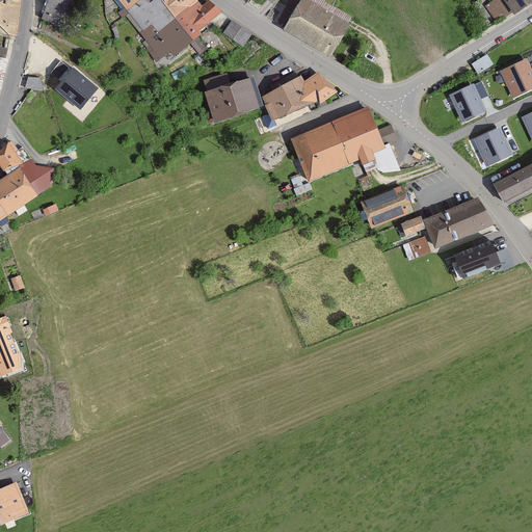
[(0,0),(0,33),(16,36),(22,0),(0,0)]
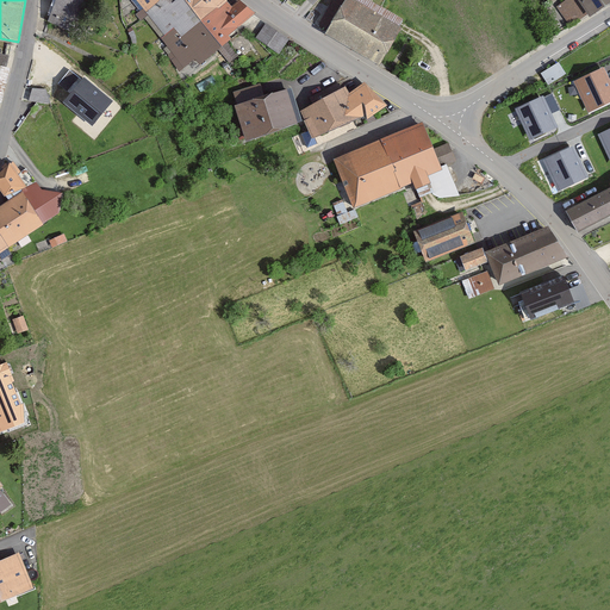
[(57,0),(50,23),(78,31),(91,0),(57,0)]
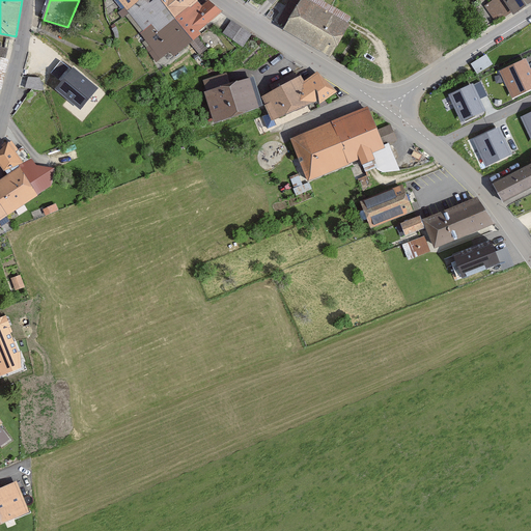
[(120,0),(129,11),(142,0),(120,0)]
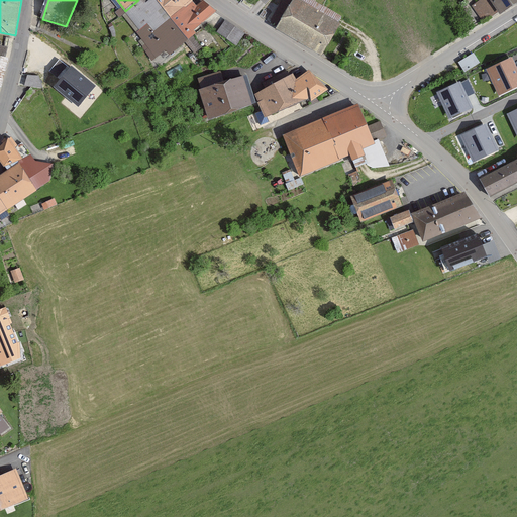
[(138,0),(125,11),(147,43),(143,47),(153,62),(168,50),(173,58),(181,52),(188,45),(195,55),(204,46),(194,35),(221,14),(209,0),(207,0),(198,8),(195,4),(191,0),(138,0)]
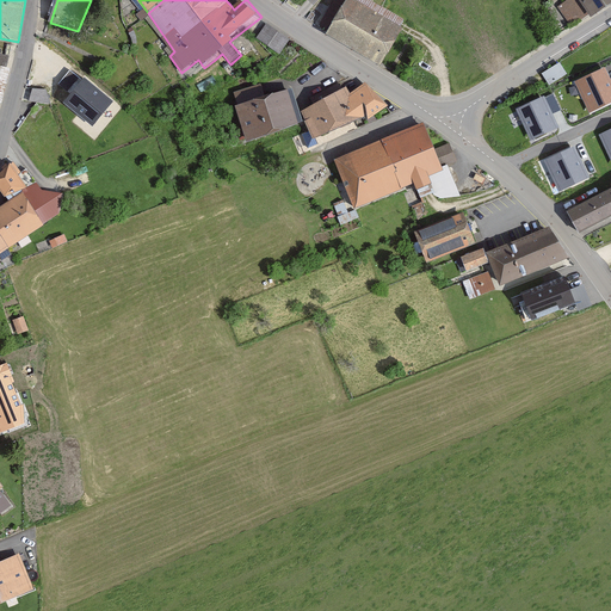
[(356,0),(351,0),(331,35),(386,68),(408,31),(356,0)]
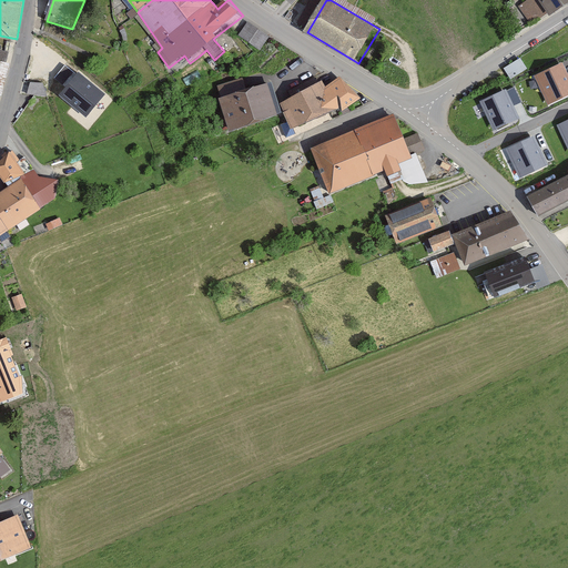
[(549,18),(567,4),(567,0),(524,0),(517,4),(526,16),(549,18)]
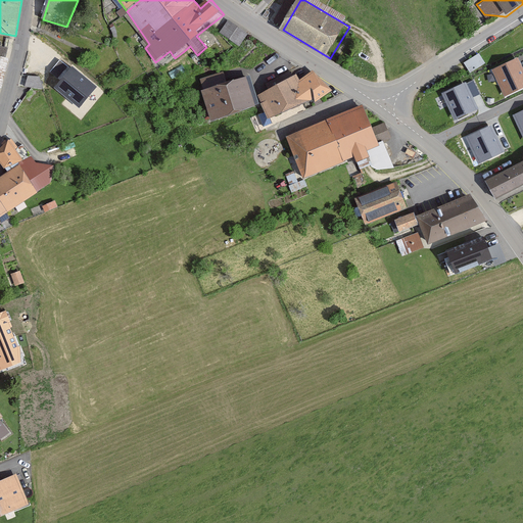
[(221,33),(241,48),(250,35),(230,19),(221,33)]
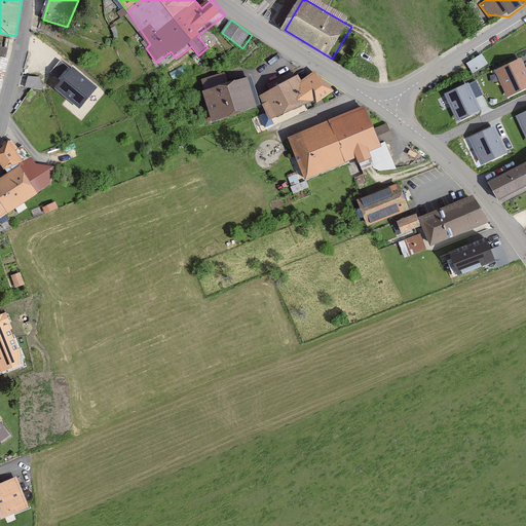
[(10,53),(0,50),(0,85),(2,86),(10,53)]
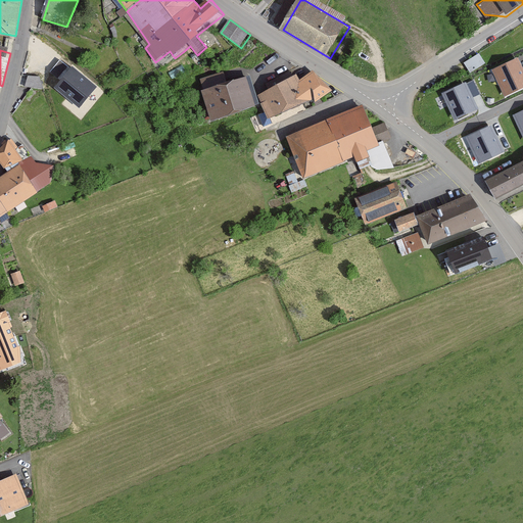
[(479,53),(464,63),(470,74),(486,63),(479,53)]
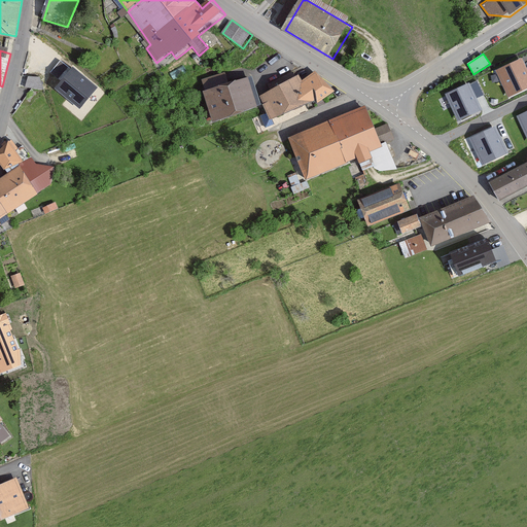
[(526,69),(522,58),(495,70),(508,98),(526,89),(526,69)]
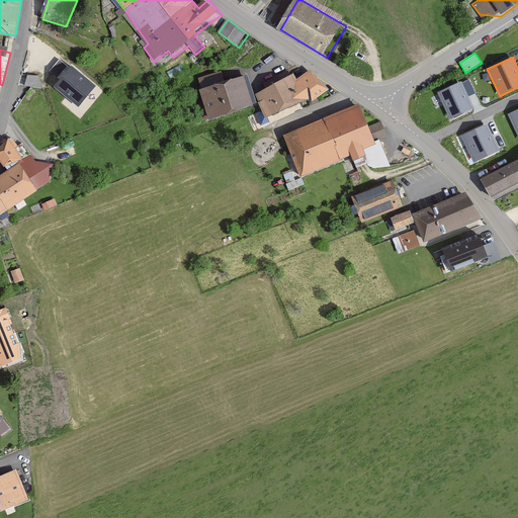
[(96,86),(71,66),(54,87),(79,107),(96,86)]
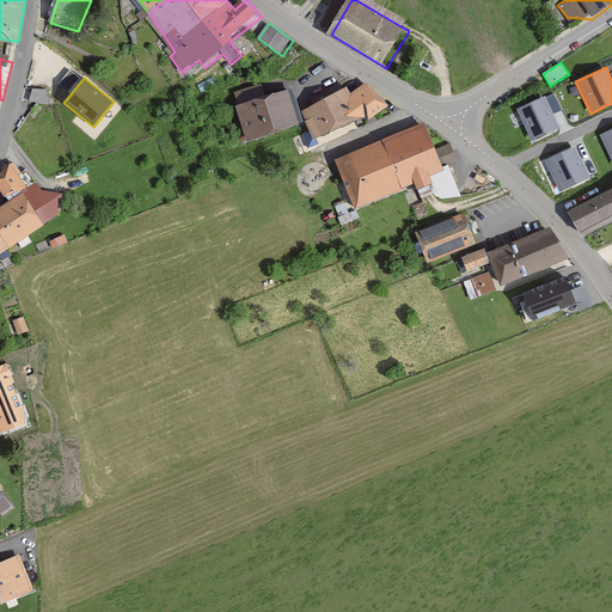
[(307,111),(320,135),(355,123),(386,106),(374,84),(353,95),(350,89),(307,111)]
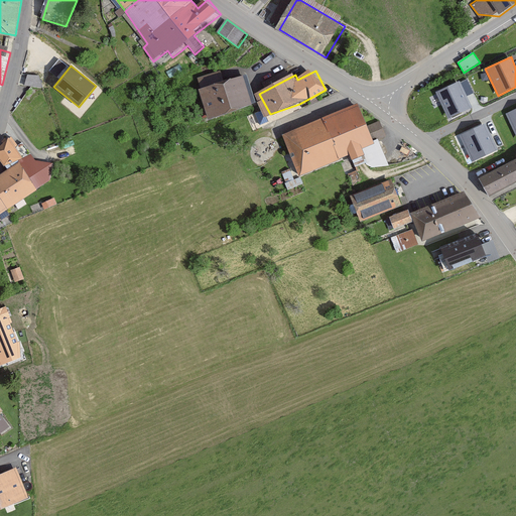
[(24,85),(43,88),(39,76),(27,75),(24,85)]
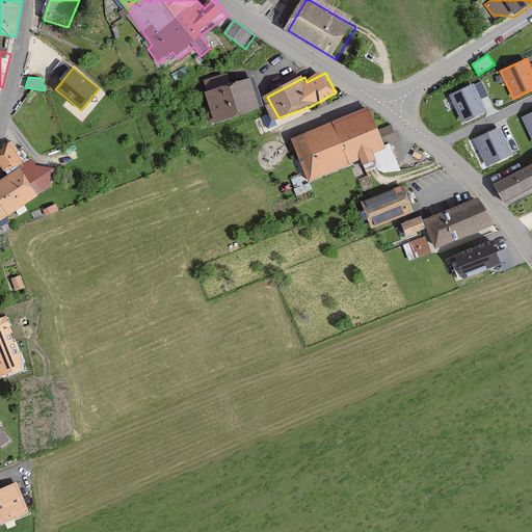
[(209,94),(218,123),(264,108),(255,79),(209,94)]
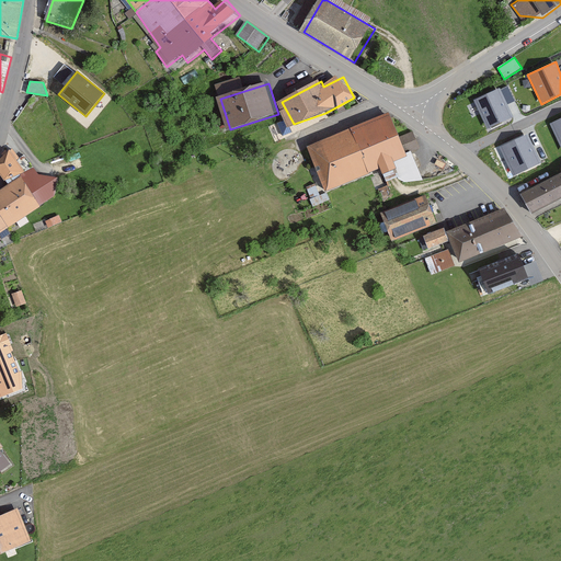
[(507,86),(501,90),(507,104),(515,101),(507,86)]
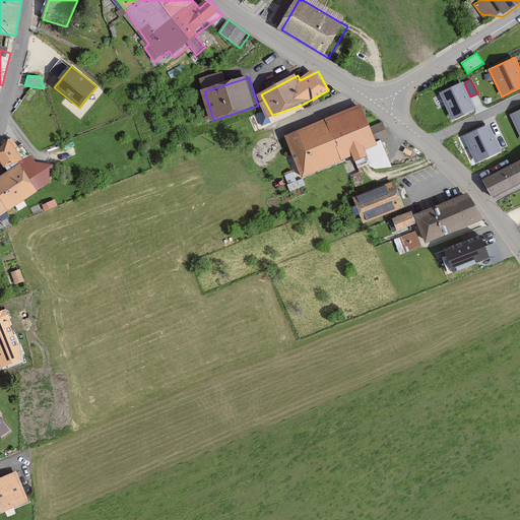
[(463,81),(439,93),(451,120),(475,109),(470,96),(464,83),(463,81)]
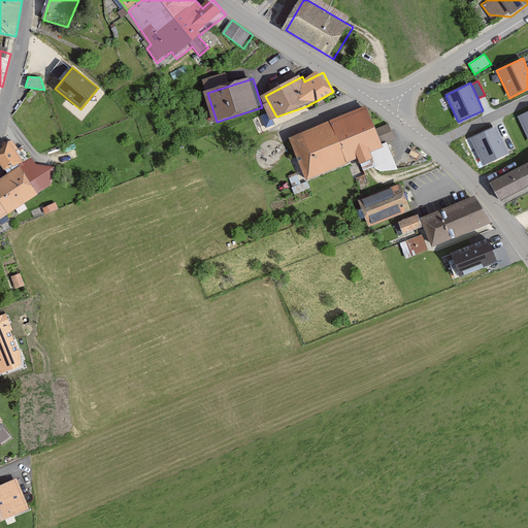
[(291,139),(306,178),(358,159),(361,166),(377,160),(373,151),(396,141),(389,123),(377,128),(369,107),(291,139)]
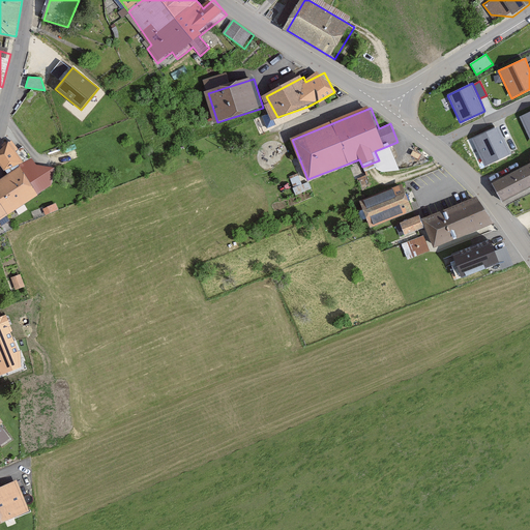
[(529,111),(520,117),(529,139),(529,111)]
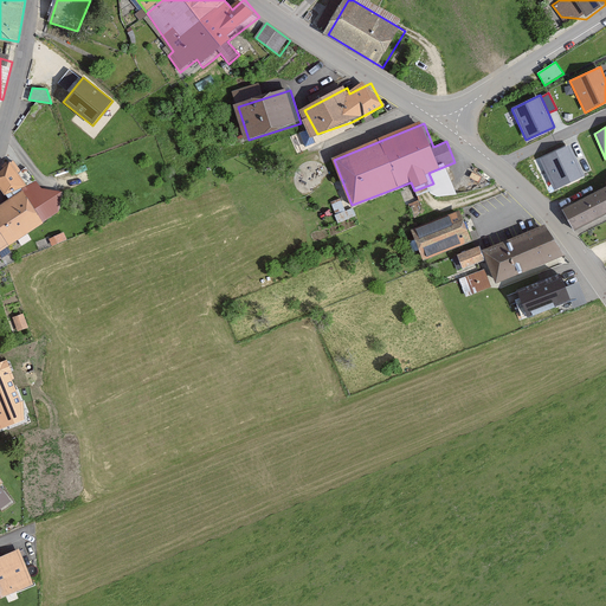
[(571,146),(540,160),(554,191),(585,176),(571,146)]
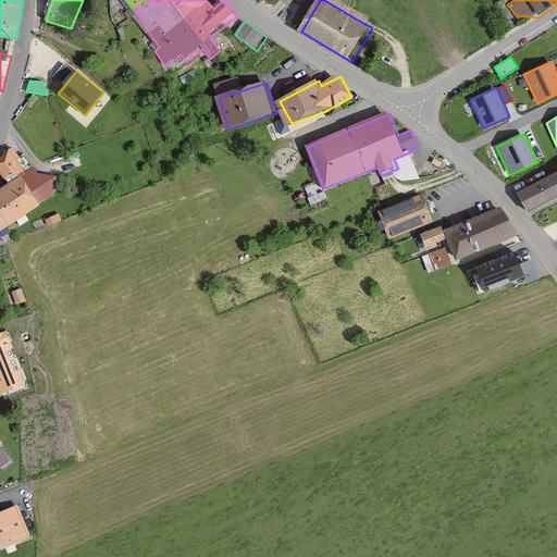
[(0,157),(0,169),(9,181),(27,168),(13,148),(0,157)]
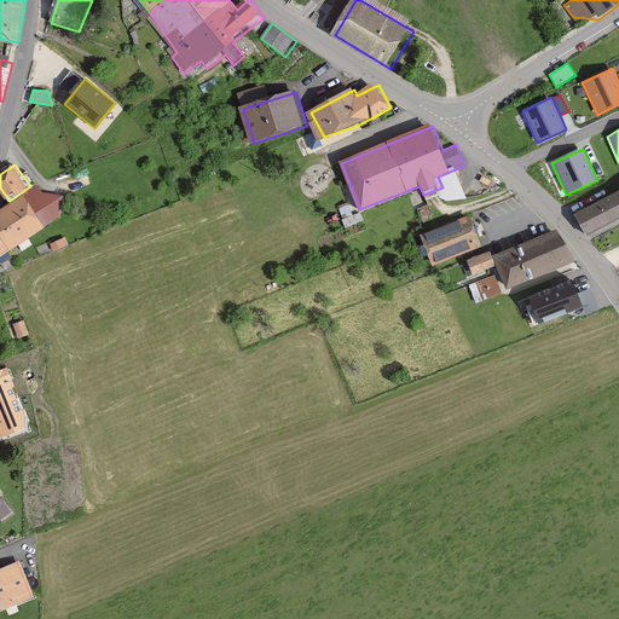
[(24,195),(0,210),(0,236),(11,253),(46,230),(63,215),(65,196),(38,191),(24,195)]
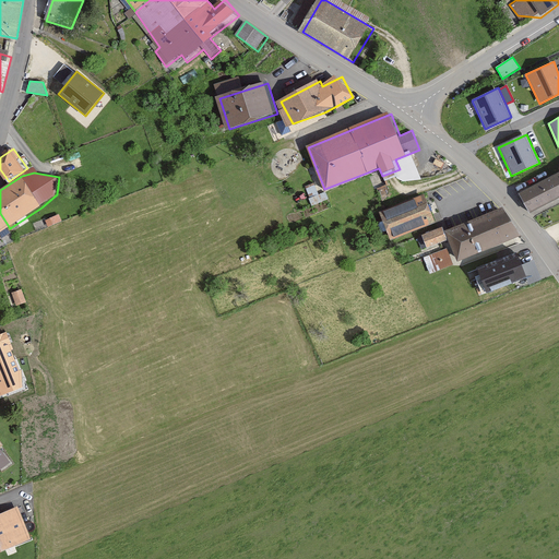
[(558,173),(519,193),(528,213),(558,197),(558,173)]
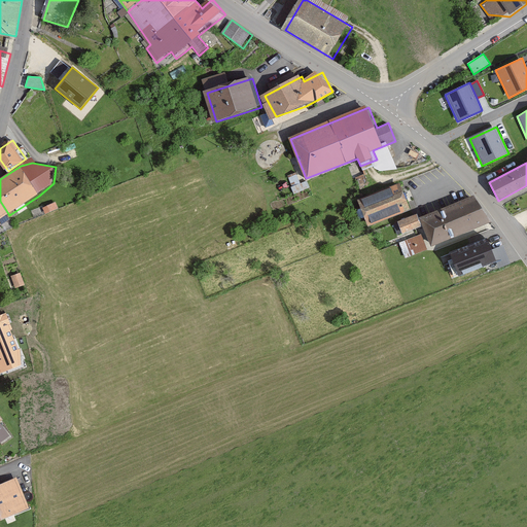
[(359,201),(370,226),(413,209),(402,183),(359,201)]
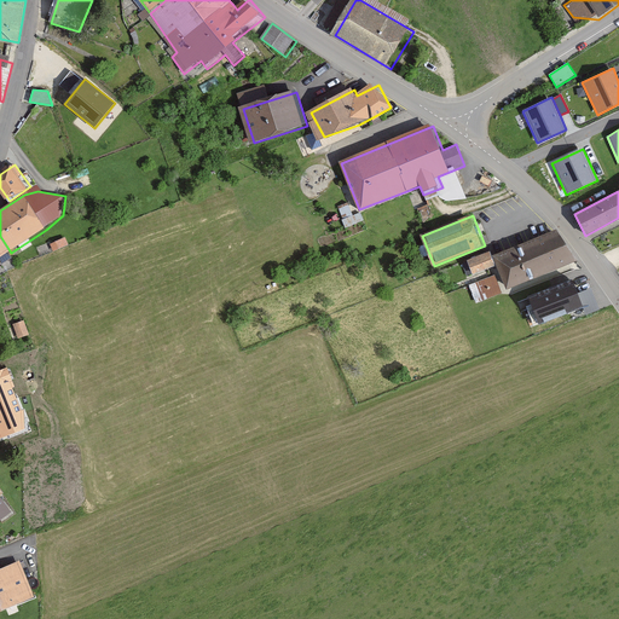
[(492,255),(507,290),(577,262),(556,229),(492,255)]
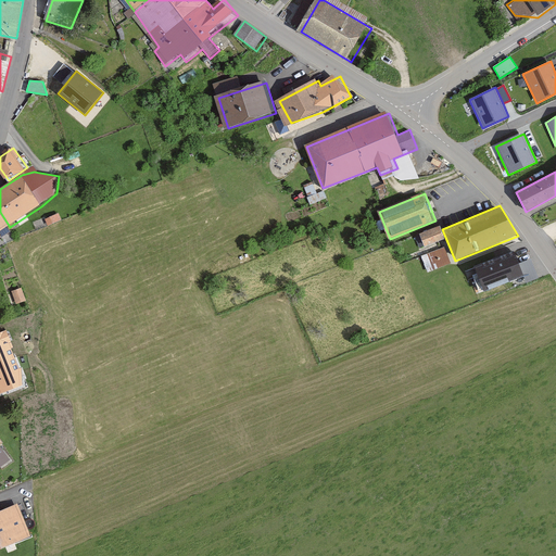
[(0,232),(10,227),(0,212),(0,232)]
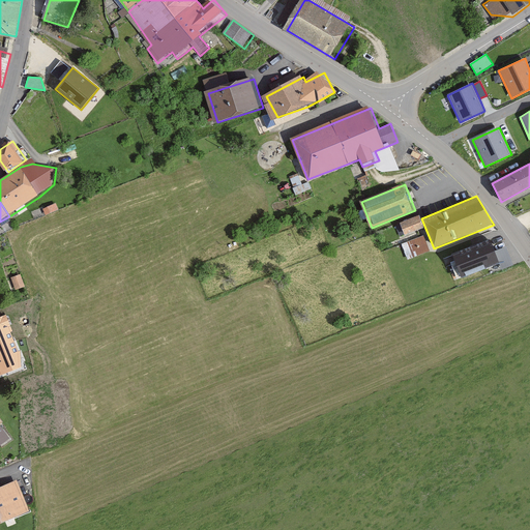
[(419,215),(400,223),(404,236),(424,228),(419,215)]
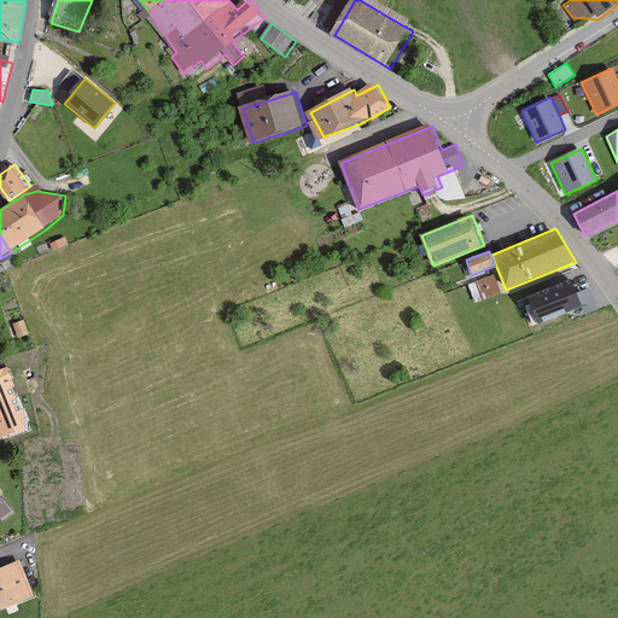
[(494,274),(467,285),(476,303),(501,293),(494,274)]
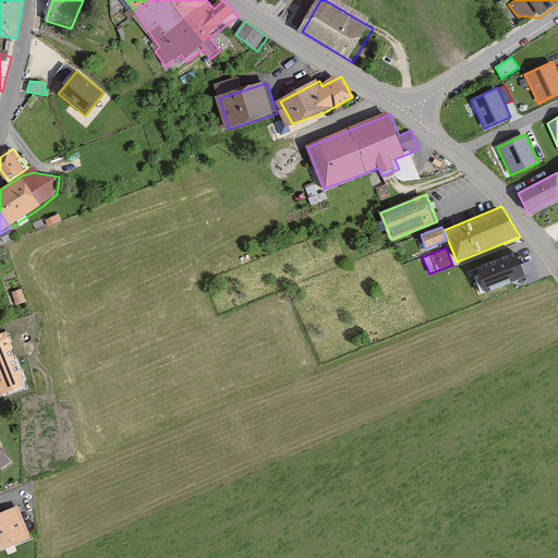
[(517,252),(475,268),(485,293),(526,277),(517,252)]
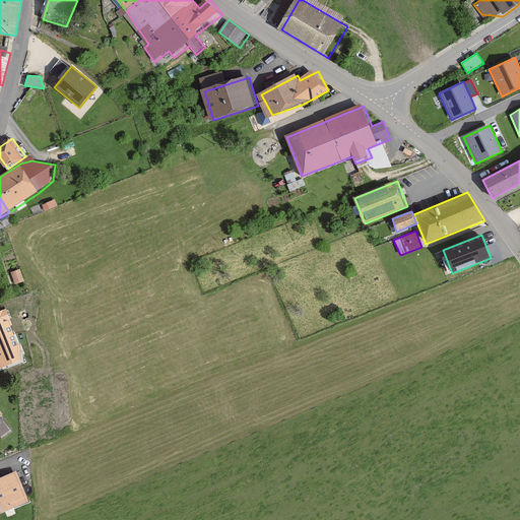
[(6,309),(0,311),(0,369),(20,362),(20,344),(6,309)]
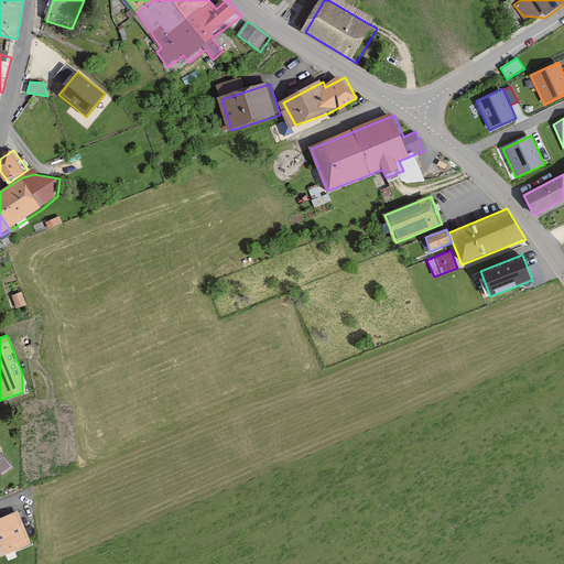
[(0,475),(12,467),(0,449),(0,475)]
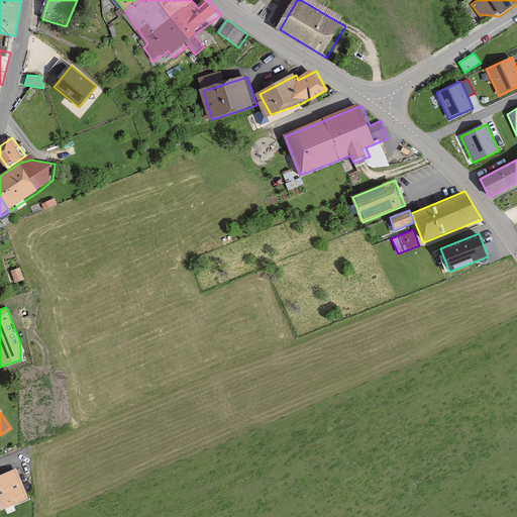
[(0,476),(0,511),(29,500),(17,469),(0,476)]
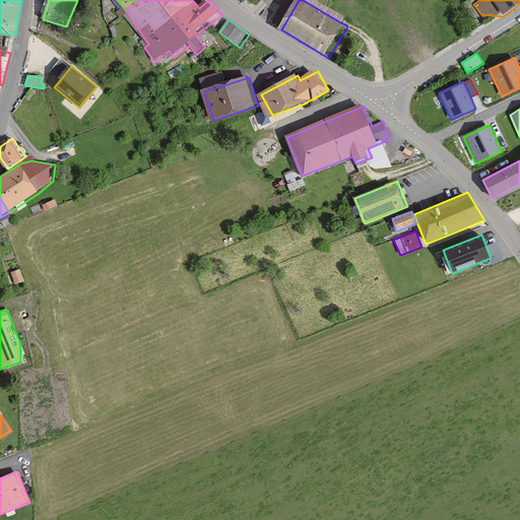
All buildings are outlined.
